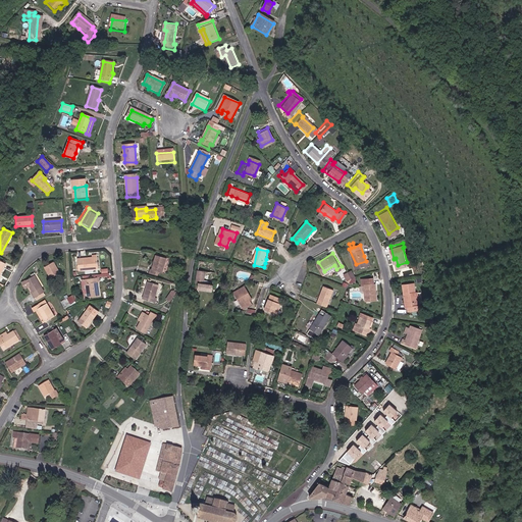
[(97,270),(96,258),(91,259),(91,261),(87,262),(86,259),(76,260),(77,272),(97,270)]
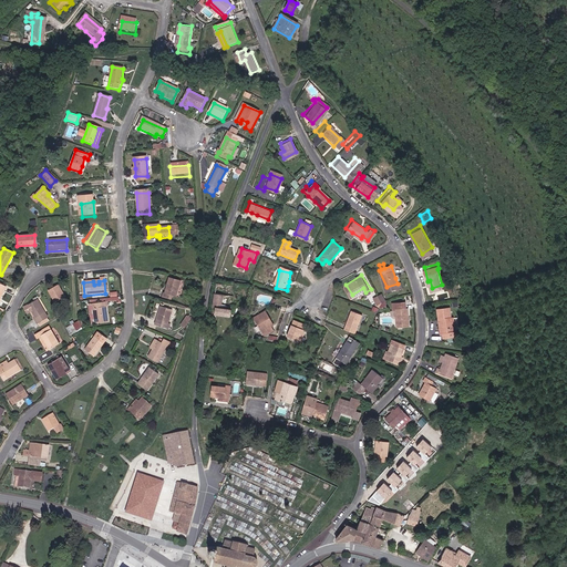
[(176,300),(181,285),(168,281),(164,297),(163,297),(162,300),(169,303),(171,299),(176,300)]
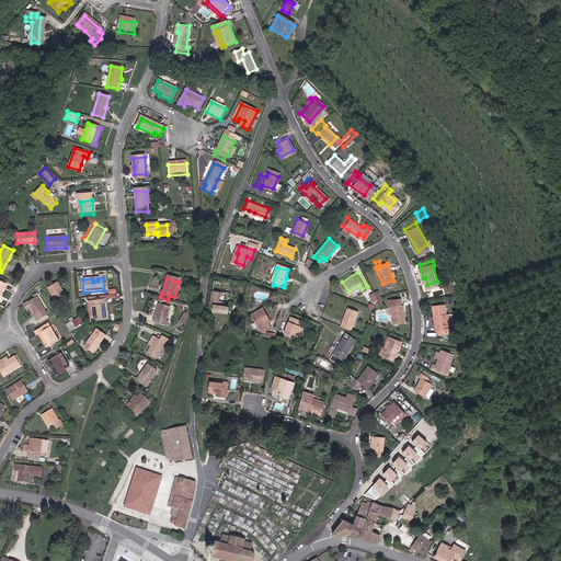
[(58,282),(47,288),(55,300),(64,296),(58,288),(60,287),(58,282)]
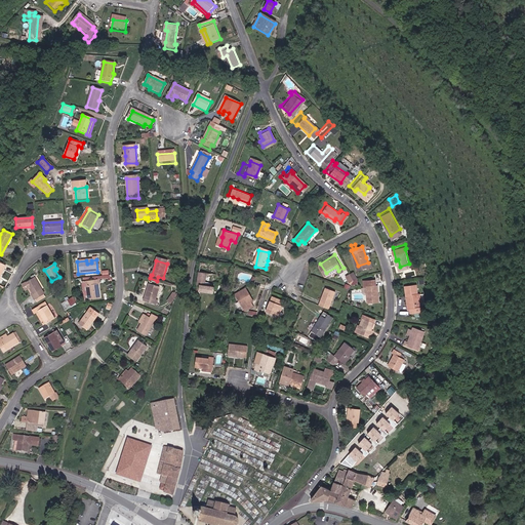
[(354,272),(346,275),(351,286),(359,282),(354,272)]
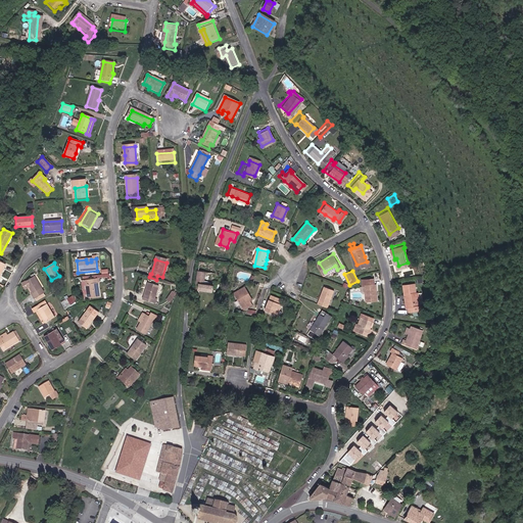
[(215,293),(217,275),(198,272),(197,285),(200,286),(199,292),(215,293)]
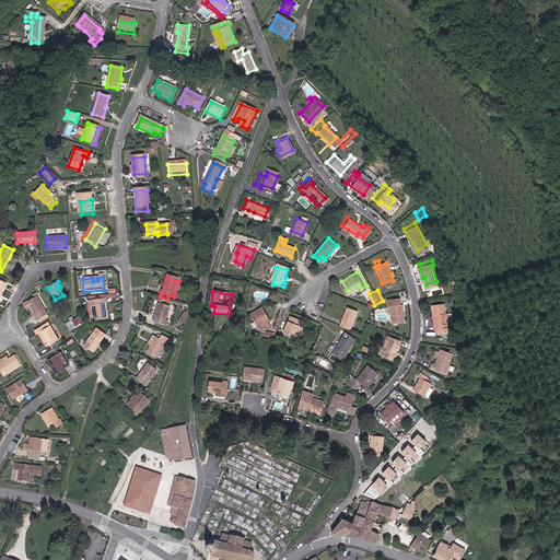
[(393,318),(405,317),(403,300),(401,300),(400,294),(387,295),(388,302),(391,301),(393,318)]
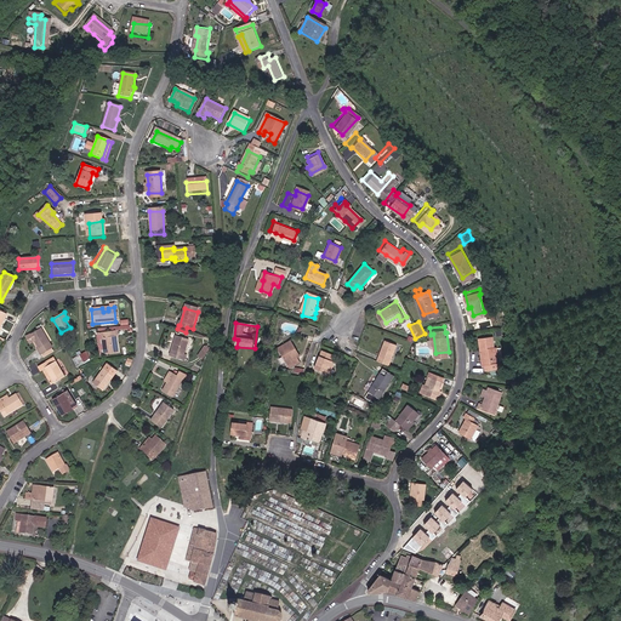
[(51,351),(39,330),(28,337),(38,352),(34,354),(38,359),(51,351)]
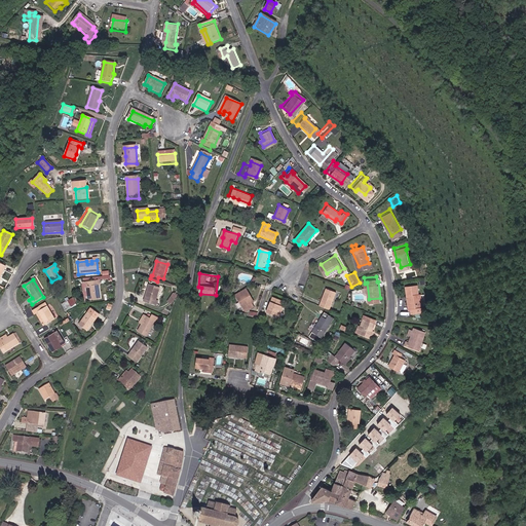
[(419,282),(408,284),(409,293),(411,293),(414,306),(414,310),(425,308),(422,291),(420,291),(419,282)]
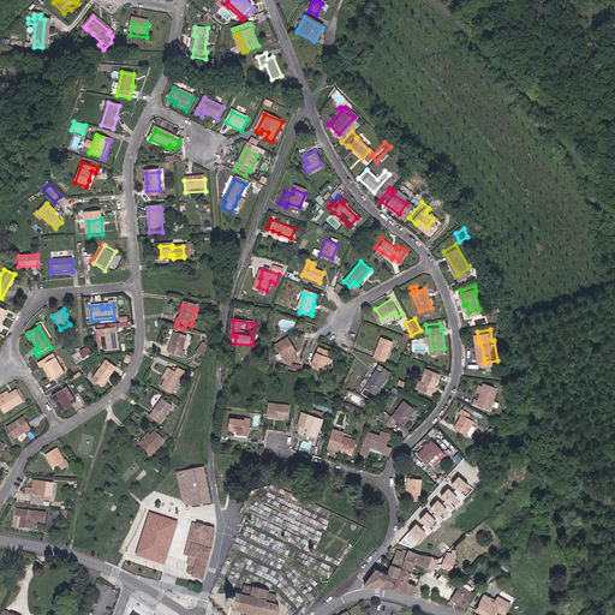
[(115,351),(114,338),(112,338),(111,330),(100,332),(100,336),(102,352),(115,351)]
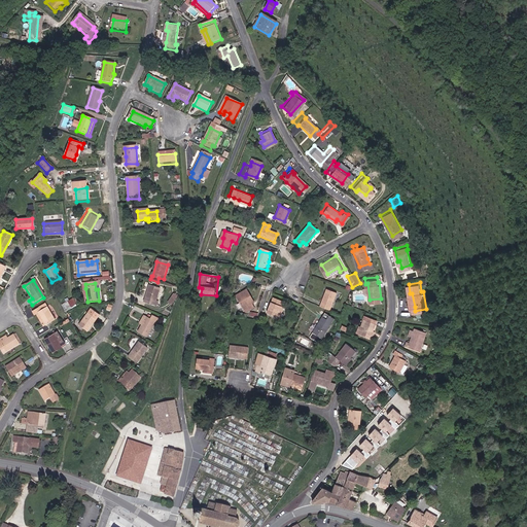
[(157,303),(161,289),(150,287),(146,306),(160,309),(161,304),(157,303)]
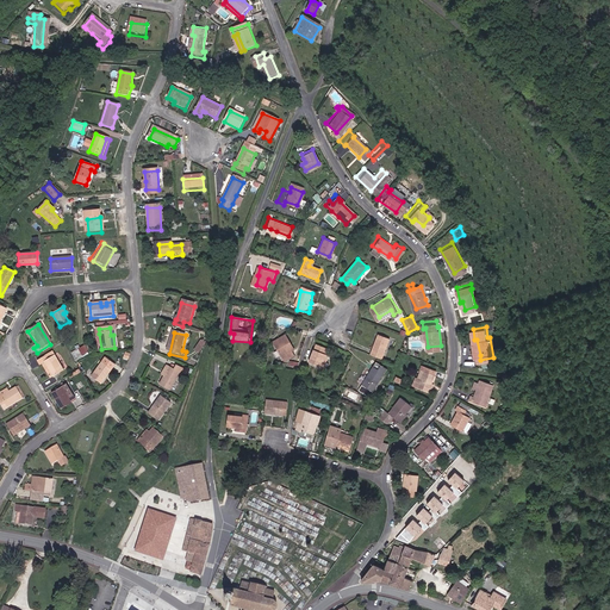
[(372,353),(384,356),(391,336),(379,332),(372,353)]
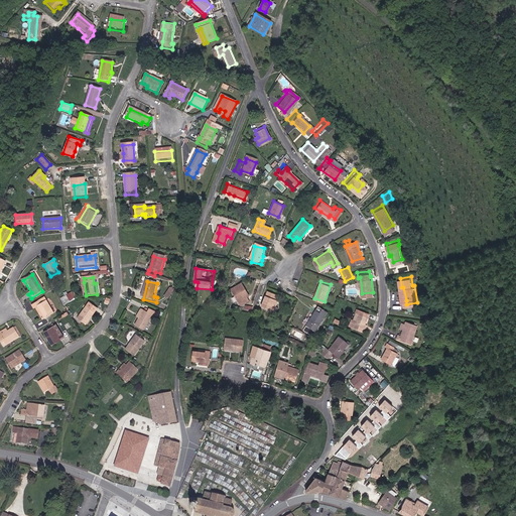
[(232,290),(241,306),(249,301),(246,297),(249,296),(243,284),(232,290)]
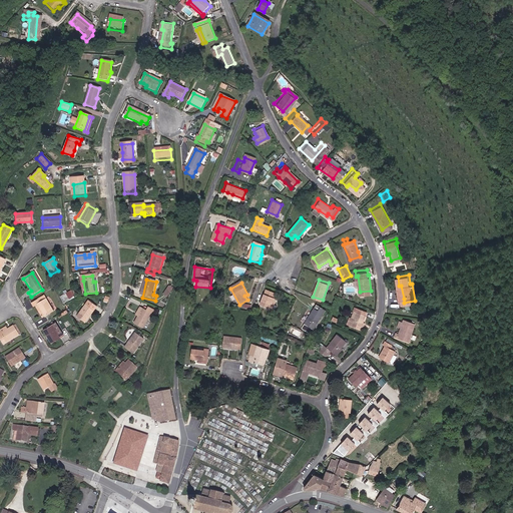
[(267,289),(261,304),(273,309),(275,303),(273,302),(275,298),(277,293),(267,289)]
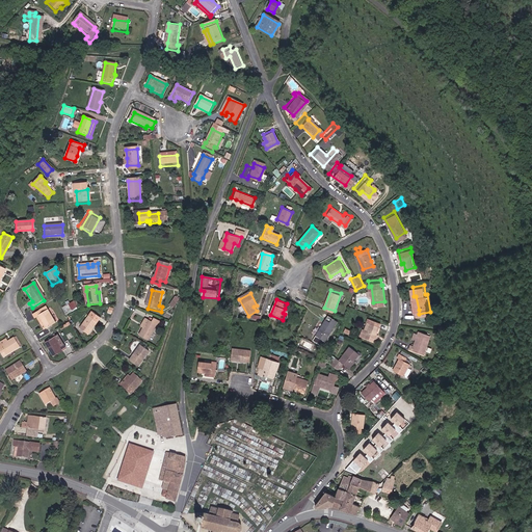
[(41,315),(38,312),(32,316),(34,319),(36,318),(46,330),(55,325),(48,311),(41,315)]
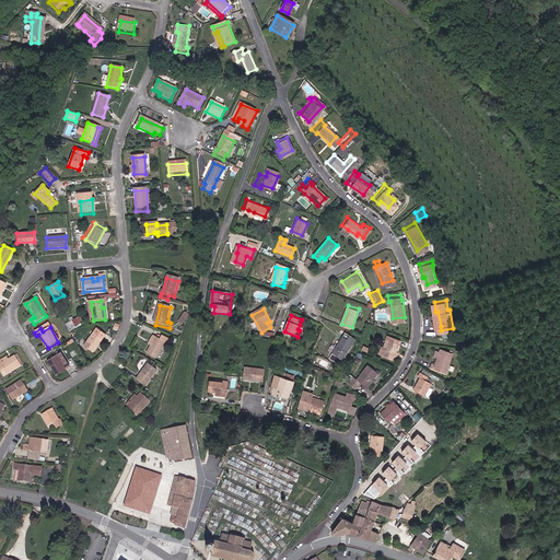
[(91,353),(105,336),(96,329),(82,347),(91,353)]
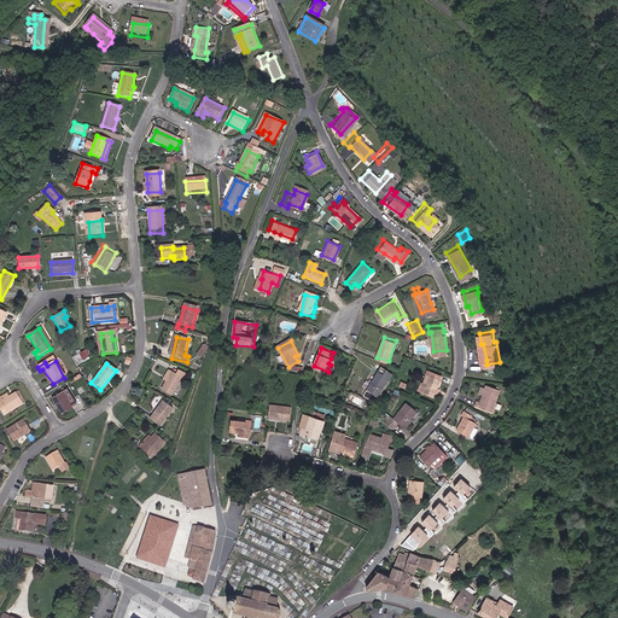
[(383,365),(366,394),(377,400),(394,371),(383,365)]
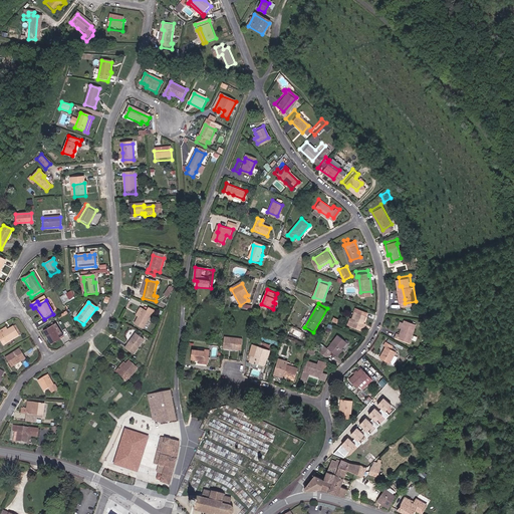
[(356,305),(355,309),(357,310),(355,316),(351,315),(348,322),(362,327),(363,323),(364,320),(368,309),(356,305)]
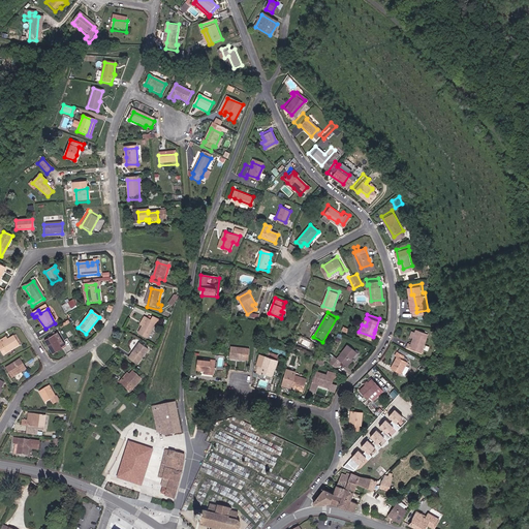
[(145,340),(155,328),(144,318),(137,327),(141,329),(136,334),(145,340)]
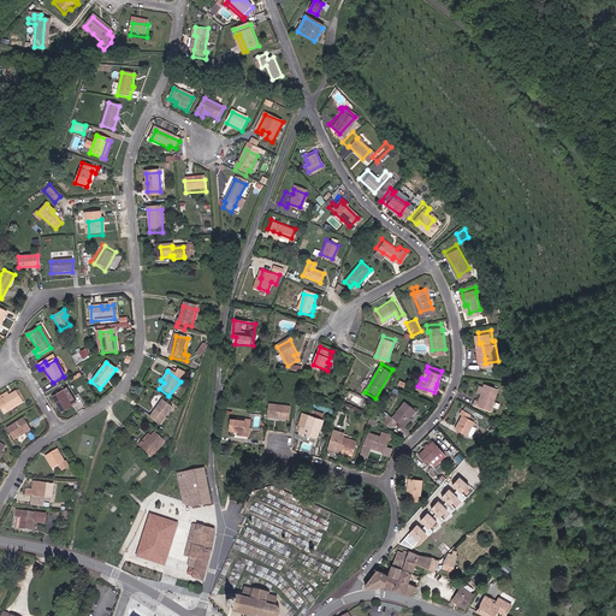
[(489,384),(485,394),(486,395),(481,407),(492,412),(501,389),(489,384)]
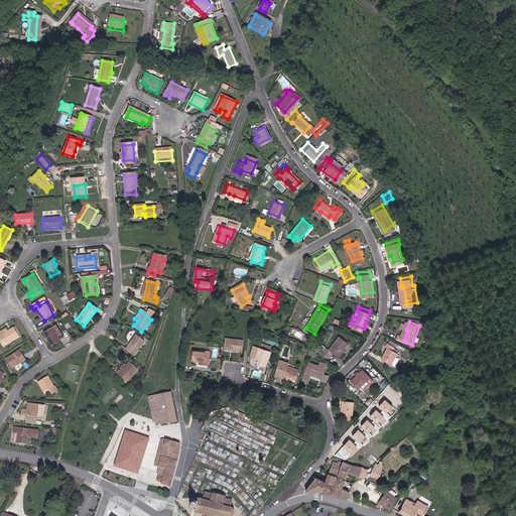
[(58,334),(53,326),(42,333),(50,346),(58,342),(55,336),(58,334)]
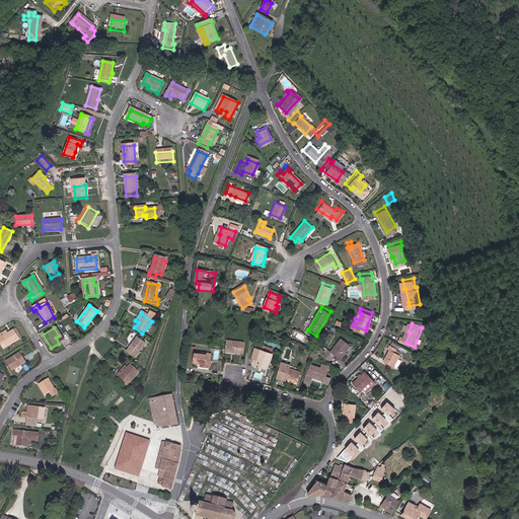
[(14,328),(7,334),(1,337),(0,336),(0,335),(0,344),(1,346),(5,343),(7,347),(20,338),(14,328)]
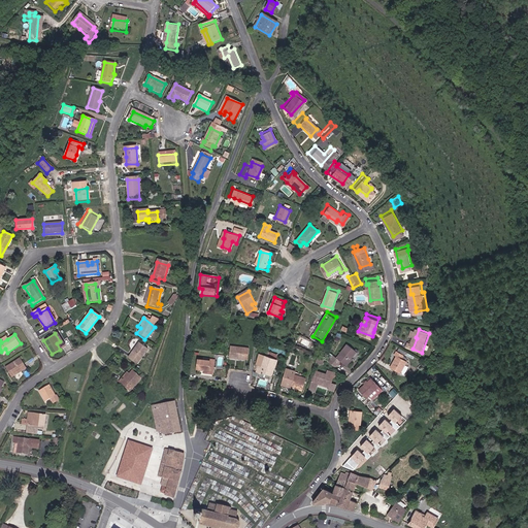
[(136,342),(127,355),(129,356),(127,359),(134,364),(145,349),(136,342)]
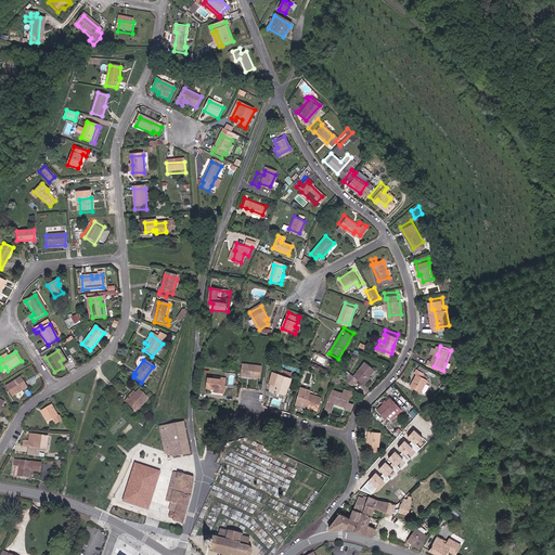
[(364,384),(369,379),(366,377),(369,375),(371,376),(375,370),(365,363),(356,376),(360,381),(364,384)]
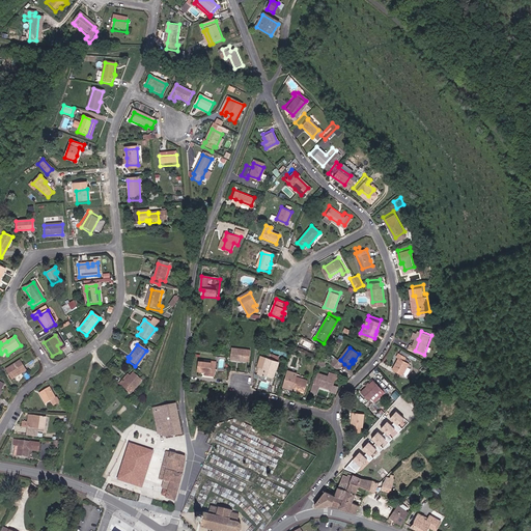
[(246,358),(251,359),(252,350),(248,348),(248,352),(232,350),(230,360),(239,362),(245,362),(246,358)]
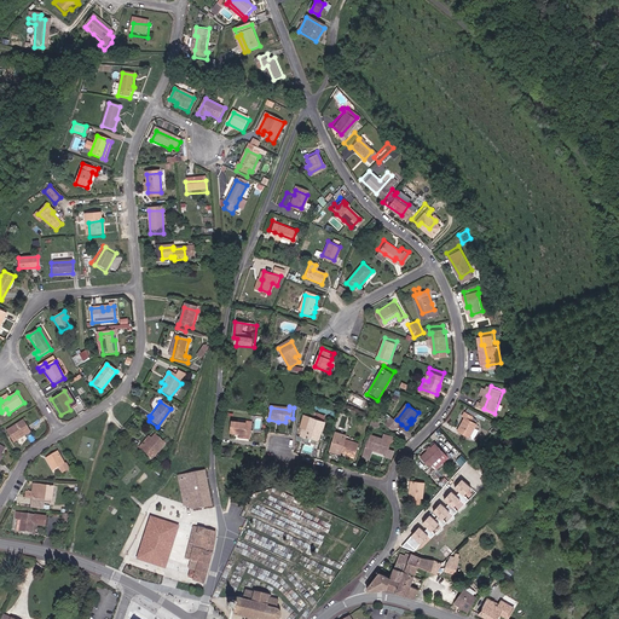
[(300,437),(314,439),(318,431),(320,431),(325,415),(313,411),(312,416),(307,429),(302,428),(300,437)]
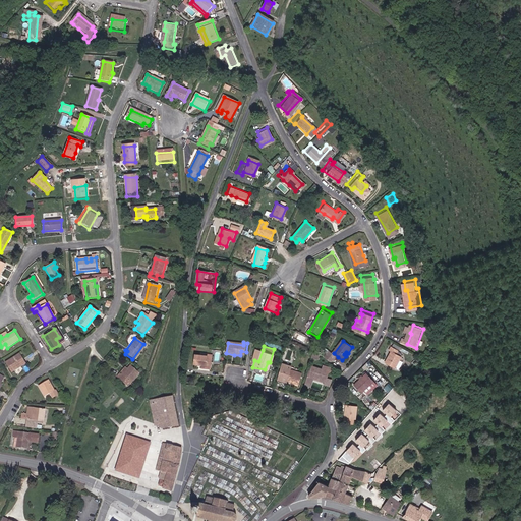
[(263,350),(258,348),(256,352),(254,351),(251,359),(254,360),(258,361),(263,350)]
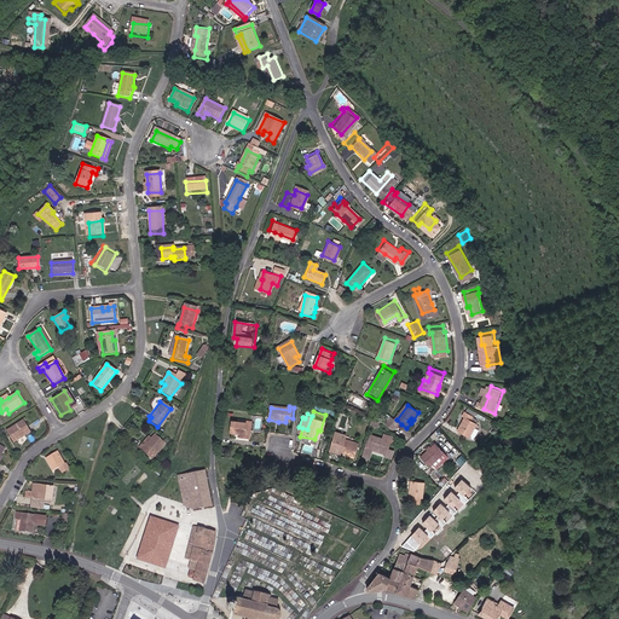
[(386,427),(393,417),(389,414),(383,424),(386,427)]
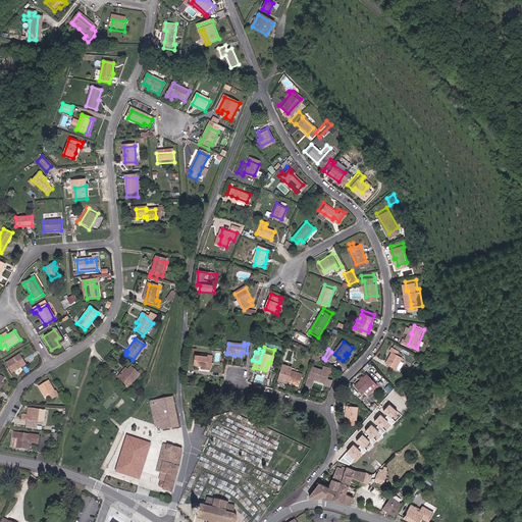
[(401,354),(394,349),(392,352),(394,354),(386,363),(396,369),(403,359),(399,357),(401,354)]
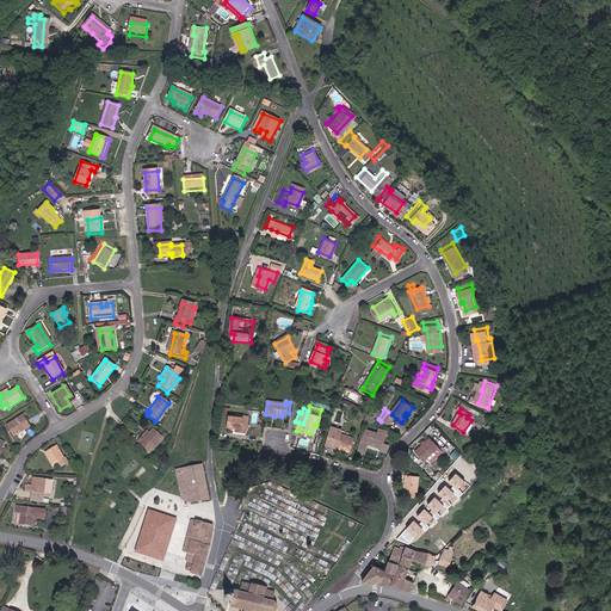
[(392,414),(388,412),(381,421),(389,429),(396,419),(392,414)]
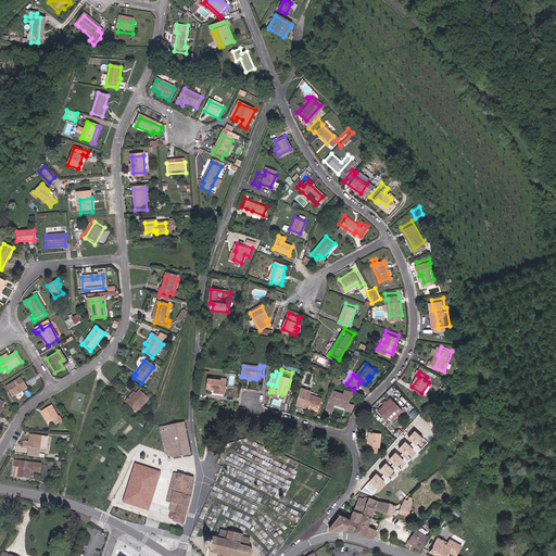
[(14,389),(17,393),(30,386),(24,376),(8,386),(11,390),(14,389)]
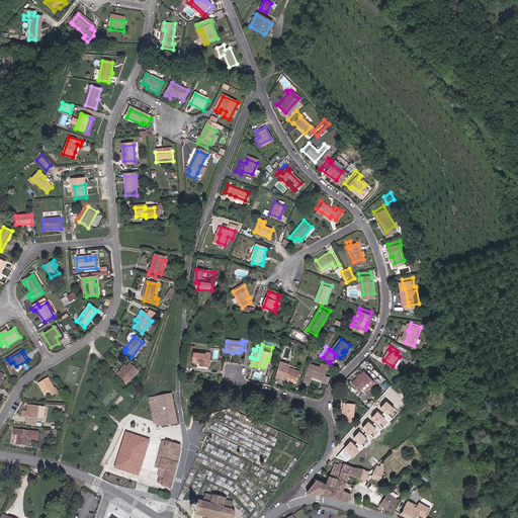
[(206,355),(194,354),(193,363),(202,364),(205,364),(205,368),(209,368),(211,354),(206,353),(206,355)]
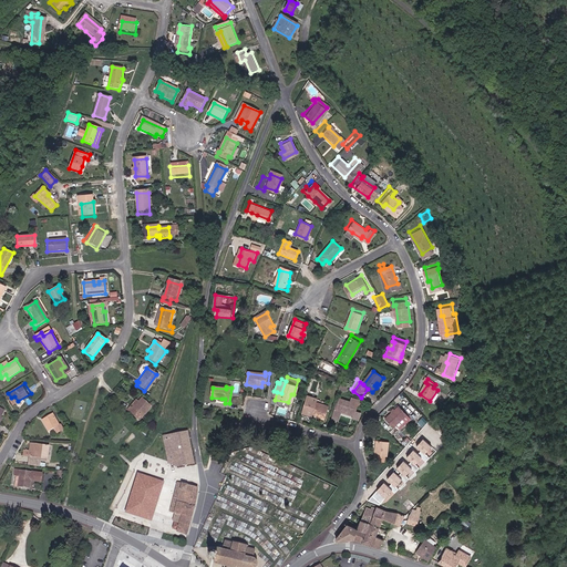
[(153,404),(144,397),(140,401),(135,406),(133,405),(129,410),(140,419),(153,404)]
